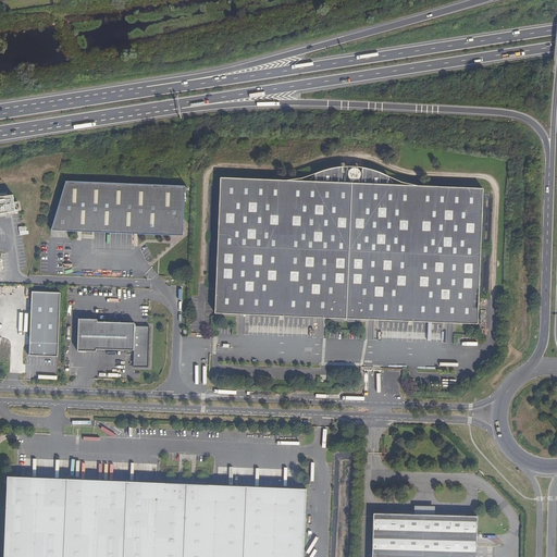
[(314,182),(220,178),(214,313),(357,319),(478,324),(483,188),(388,185),(388,176),(379,172),(362,168),(361,184),(342,183),(343,166),(327,170),(316,174),(314,182)]
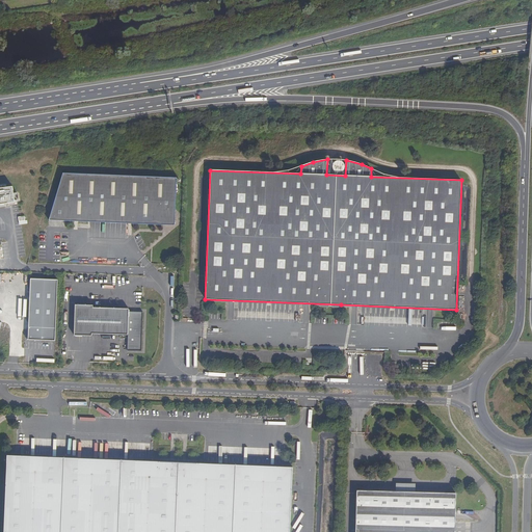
[(326,175),(345,176),(346,160),(336,159),(327,159),(326,175)]
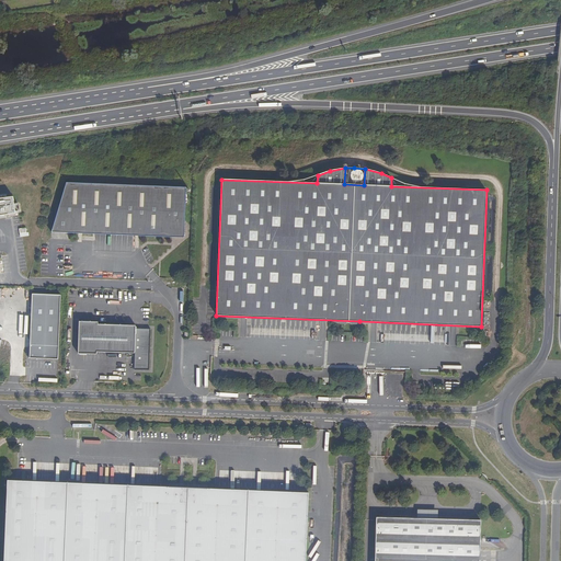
[(52,232),(95,235),(95,231),(165,235),(165,236),(176,236),(184,238),(186,187),(67,182),(52,232)]
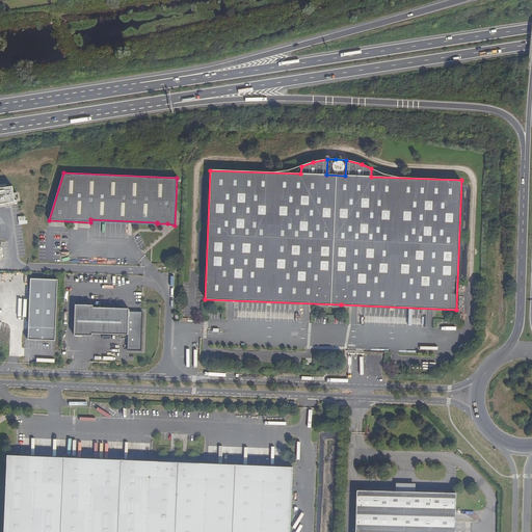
[(0,204),(4,204),(15,203),(15,201),(19,200),(18,192),(14,193),(12,186),(0,188),(0,204)]
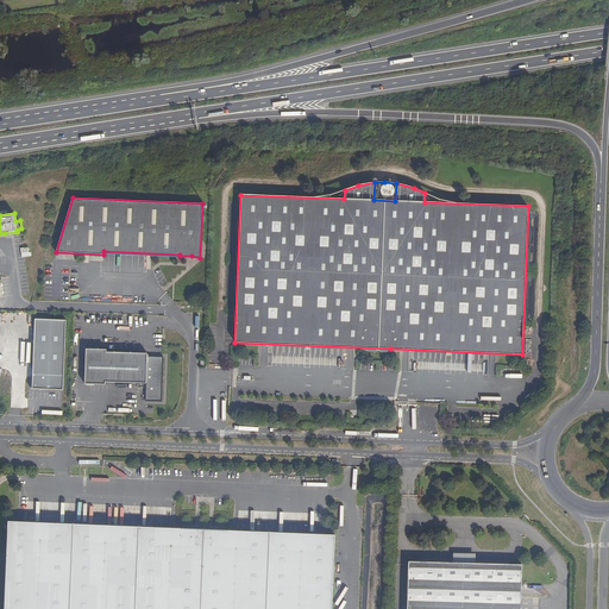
[(29,248),(20,249),(22,257),(30,256),(29,248)]
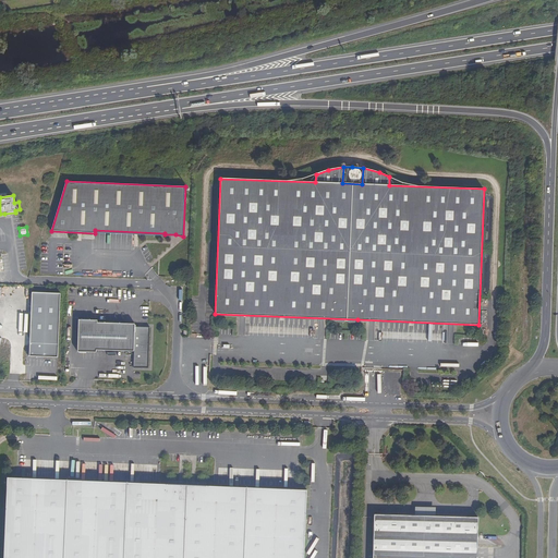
[(29,356),(58,358),(61,293),(32,292),(29,356)]
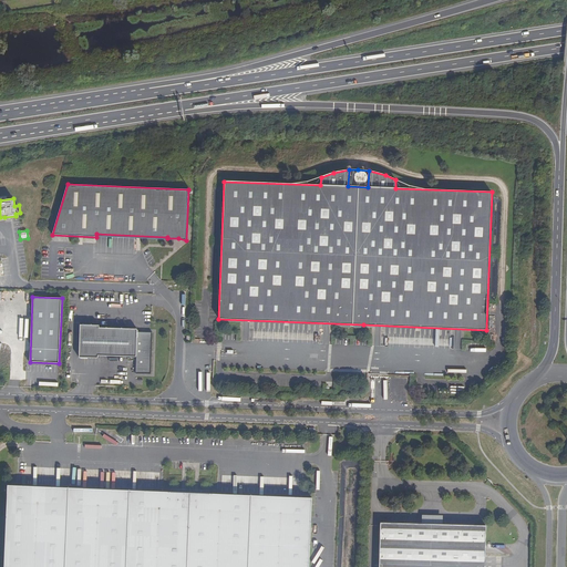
[(151,374),(152,332),(137,332),(137,329),(99,328),(99,326),(80,325),(79,358),(98,358),(98,356),(136,357),(135,373),(151,374)]
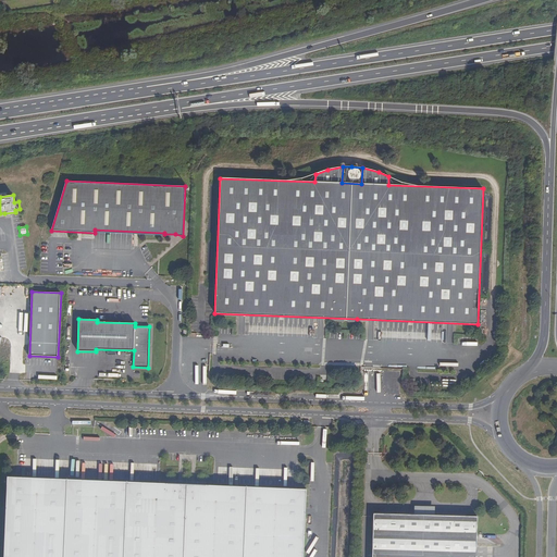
[(382,325),(386,325),(385,330),(407,331),(407,322),(382,322),(382,325)]
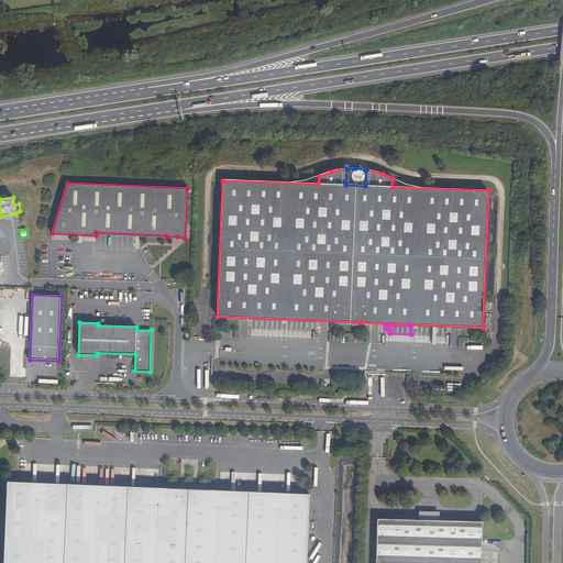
[(8,483),(3,562),(307,562),(310,494),(8,483)]
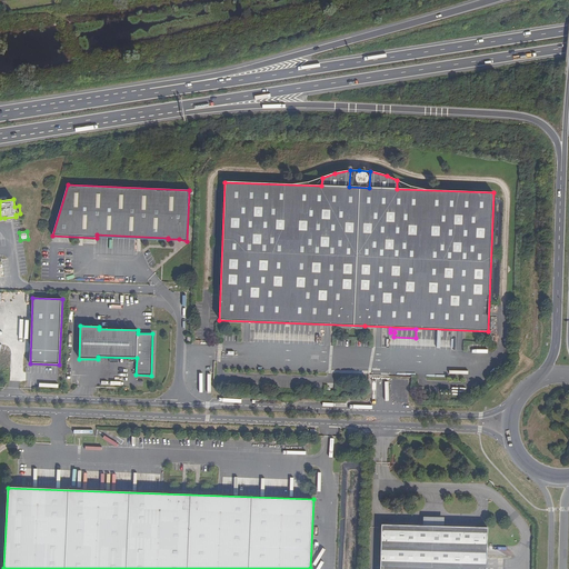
[(486,568),(488,528),(381,525),(380,568),(486,568)]
